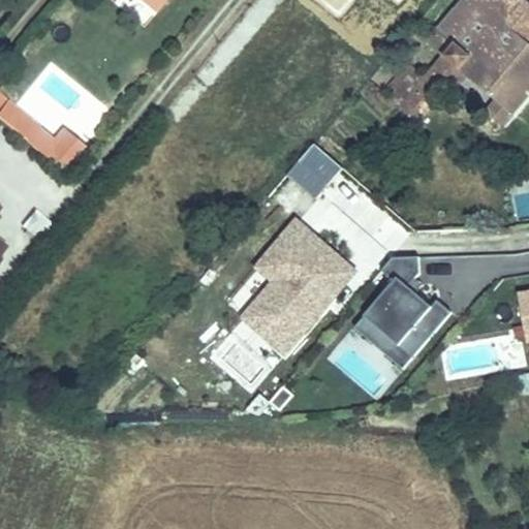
[(141,0),(170,25),(190,2),(187,0),(141,0)]
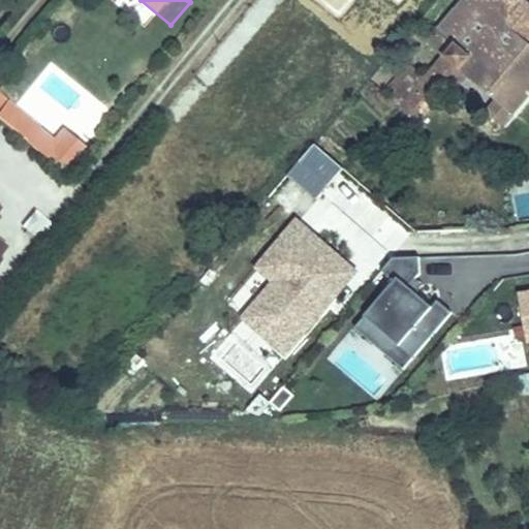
[(419,85),(394,113),(412,129),(455,82),(485,105),(474,118),(499,138),(528,103),(528,22),(501,0),(467,0),(423,52),(438,63),(419,85)]
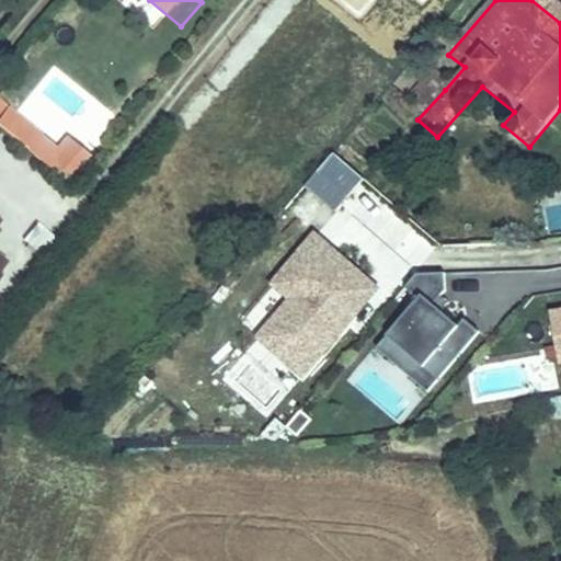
[(402,107),(418,119),(445,90),(428,77),(402,107)]
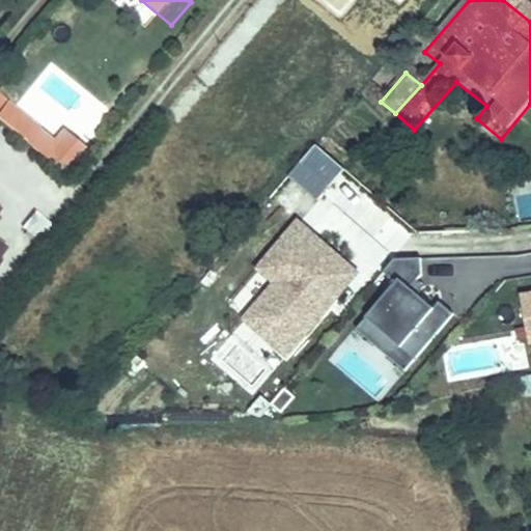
[(324,193),(345,171),(317,143),(296,165),(324,193)]
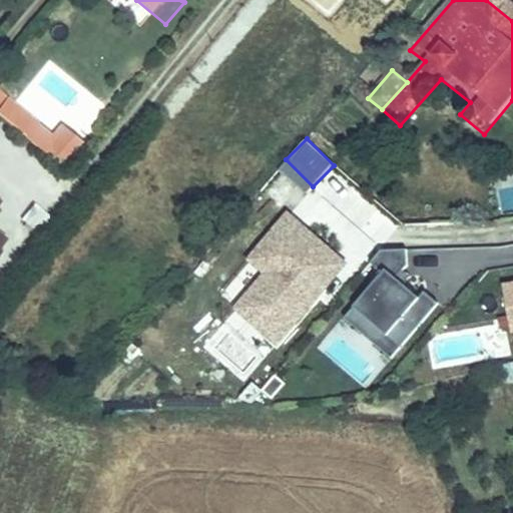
[(264,275),(233,310),(274,347),(346,265),(285,214),(246,259),(264,275)]
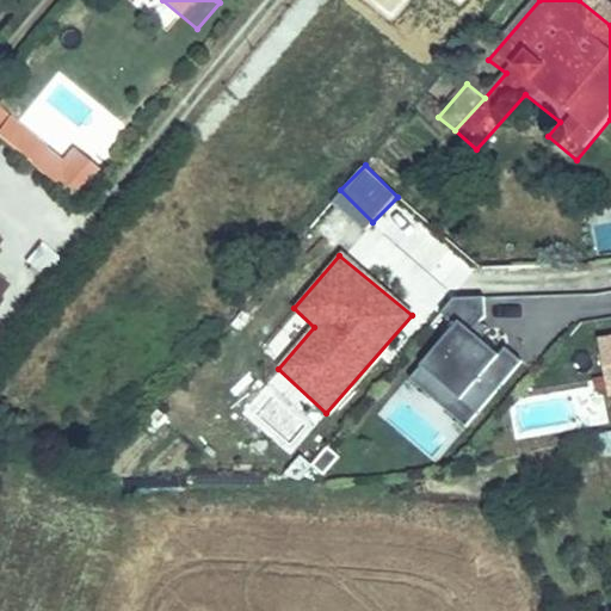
[(451,300),(439,313),(454,325),(406,382),(466,431),(522,364),(503,347),(495,357),(466,332),(481,318),(480,298),(451,300)]
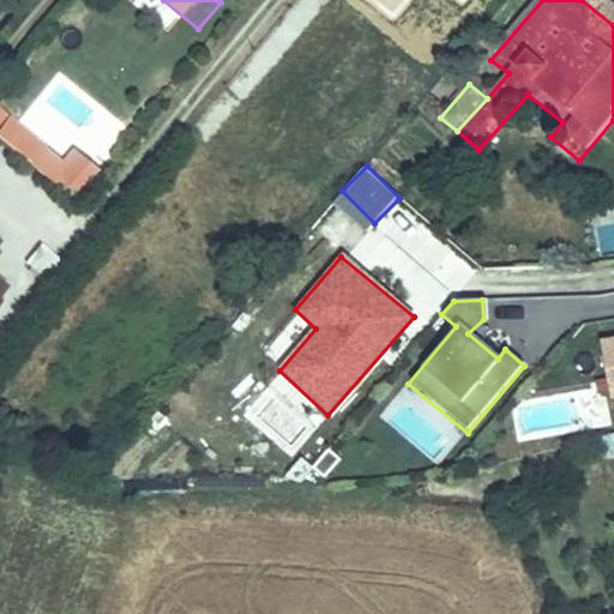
[(613,337),(600,339),(612,398),(613,397),(613,337)]
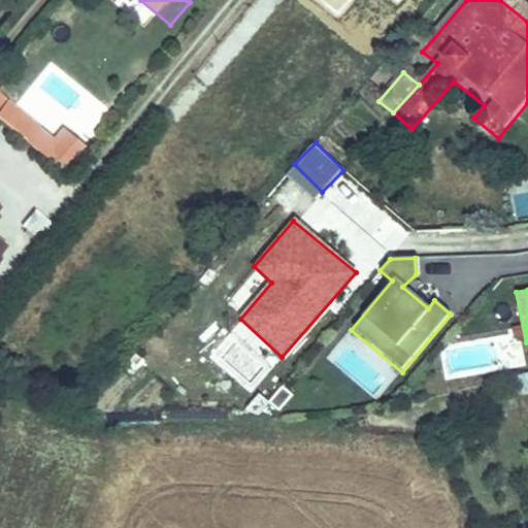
[(224,363),(255,384),(266,365),(235,345),(224,363)]
